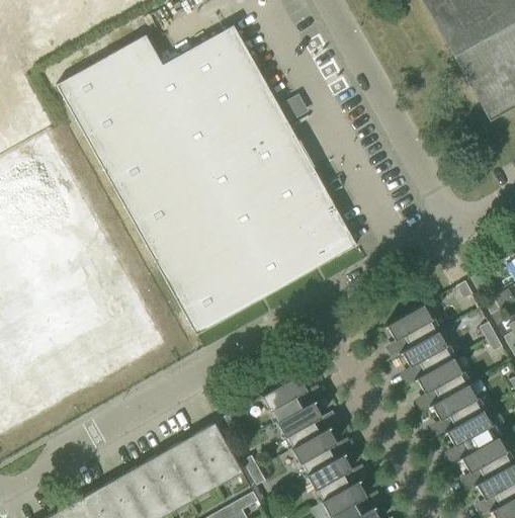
[(514,0),(423,0),(491,121),(514,107),(514,0)]
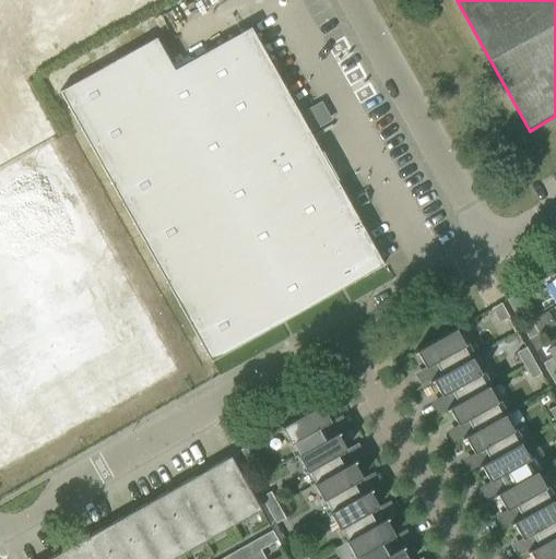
[(62,92),(213,361),(386,264),(306,122),(253,27),(245,32),(176,70),(158,38),(62,92)]
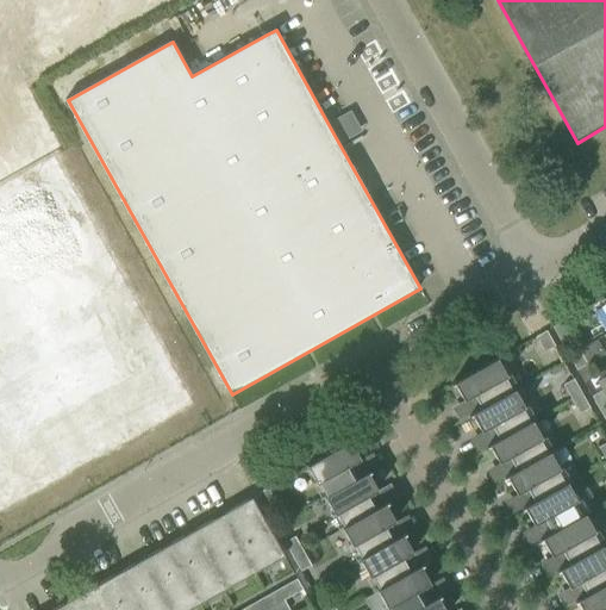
[(0,508),(192,412),(62,155),(0,185),(0,508)]
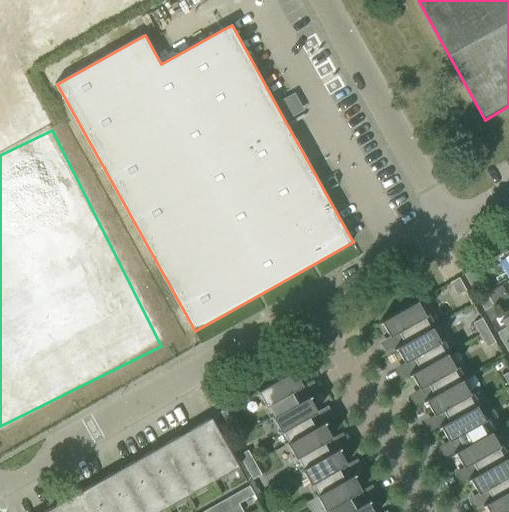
[(467,274),(474,287),(482,283),(475,270),(467,274)]
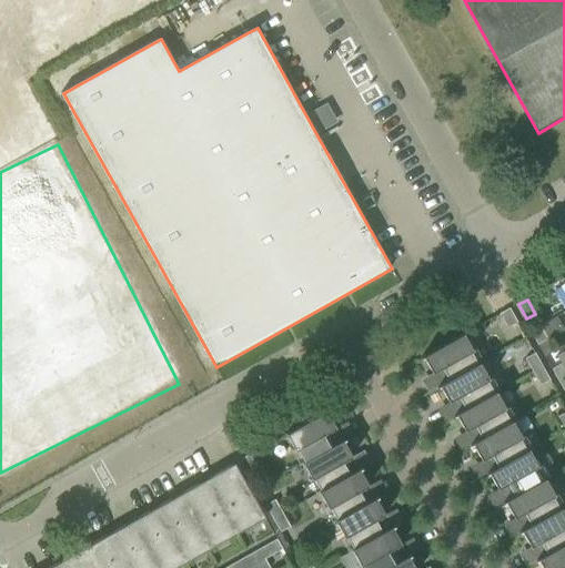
[(503,313),(511,327),(522,322),(513,307),(503,313)]
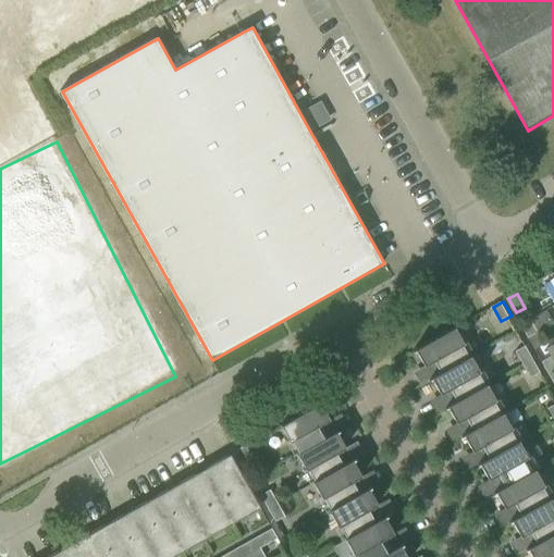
[(522,324),(530,337),(539,332),(531,319),(522,324)]
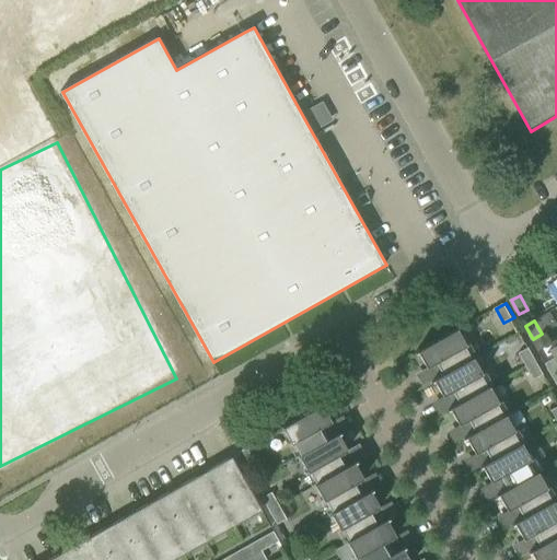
[(438,363),(444,375),(475,359),(475,358),(473,359),(466,347),(468,346),(459,329),(417,353),(418,354),(420,353),(428,369),(438,363)]
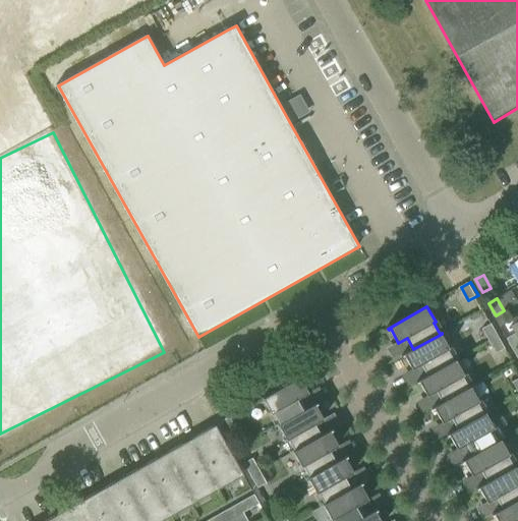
[(484,328),(492,341),(501,335),(494,323),(484,328)]
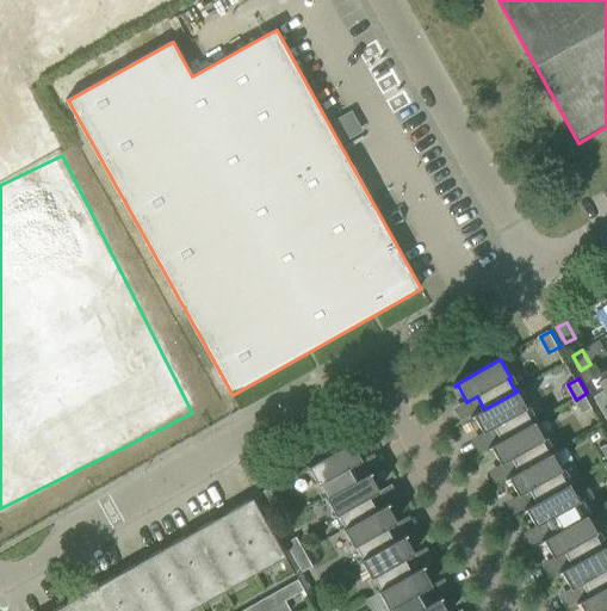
[(596,396),(605,411),(606,409),(606,390),(596,396)]
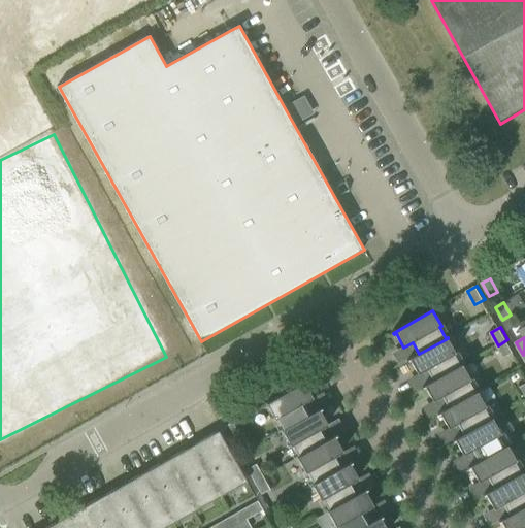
[(428,369),(434,381),(463,365),(462,363),(461,364),(455,354),(456,353),(448,338),(419,354),(408,360),(408,361),(411,360),(419,374),(428,369)]
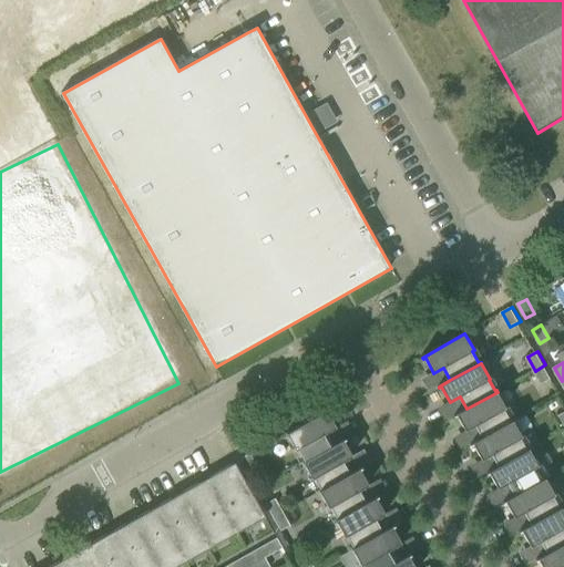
[(545,364),(535,371),(543,384),(553,379),(545,364)]
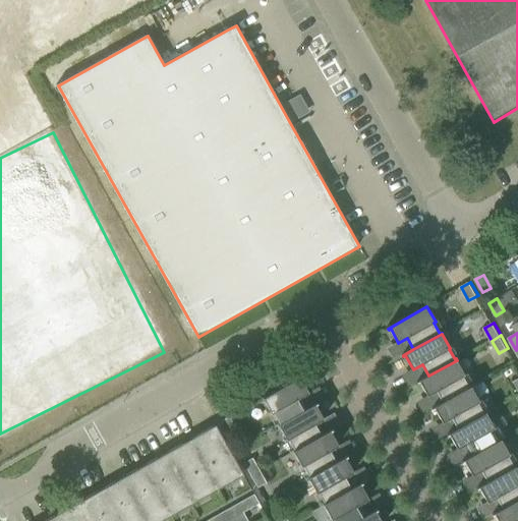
[(437,391),(444,402),(470,388),(464,375),(465,374),(457,360),(428,375),(417,382),(418,383),(420,382),(428,396),(437,391)]
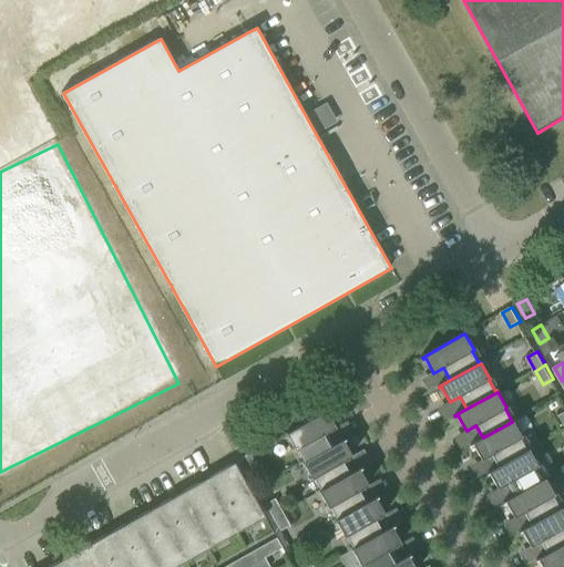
[(299,449),(306,461),(306,462),(331,447),(331,446),(325,434),(334,429),(328,410),(288,433),(297,450),(299,449)]
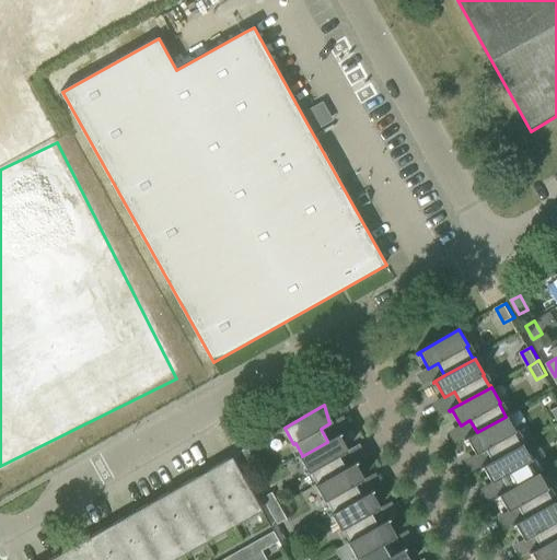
[(486,448),(492,461),(494,462),(523,444),(523,443),(522,444),(514,432),(517,431),(508,417),(507,418),(506,417),(477,432),(465,439),(466,440),(468,439),(477,454),(486,448)]
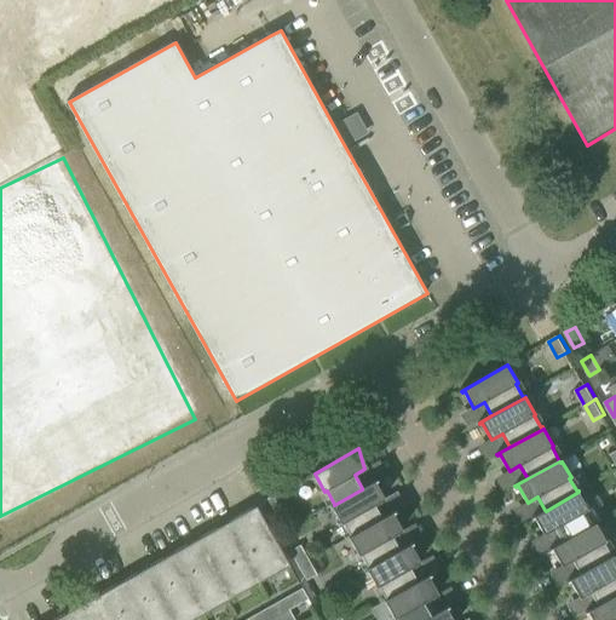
[(345,522),(352,535),(352,537),(380,521),(380,520),(373,506),(383,501),(373,482),(362,488),(362,489),(334,505),(334,504),(332,505),(343,523),(345,522)]
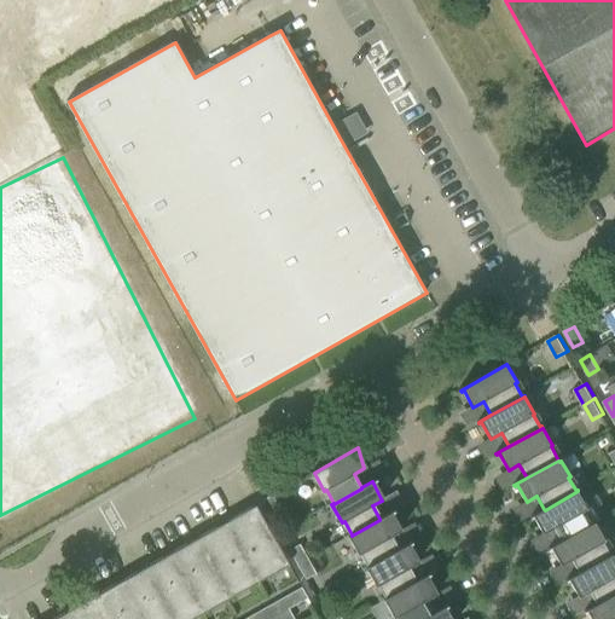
[(555,527),(562,541),(562,542),(596,522),(593,522),(586,509),(589,509),(578,491),(545,510),(544,509),(532,516),(532,518),(535,516),(544,533),(555,527)]
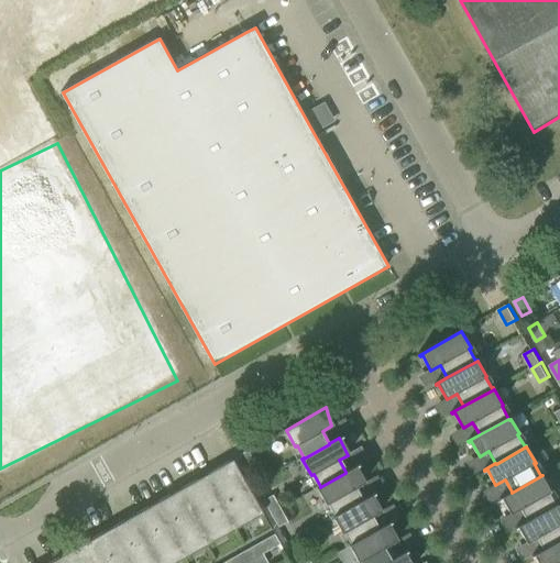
[(240,455),(248,471),(257,465),(250,450),(240,455)]
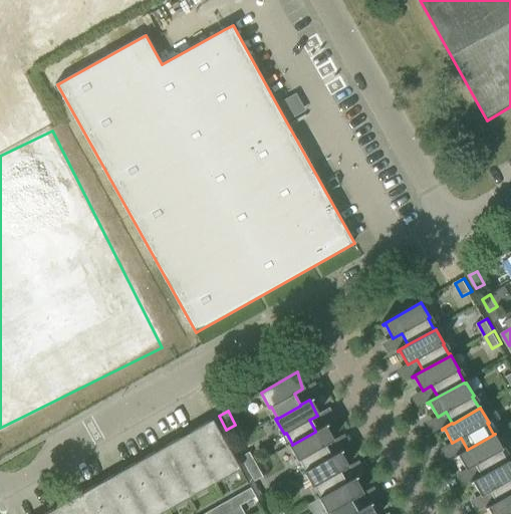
[(192,432),(196,438),(220,481),(242,469),(214,420),(192,432)]
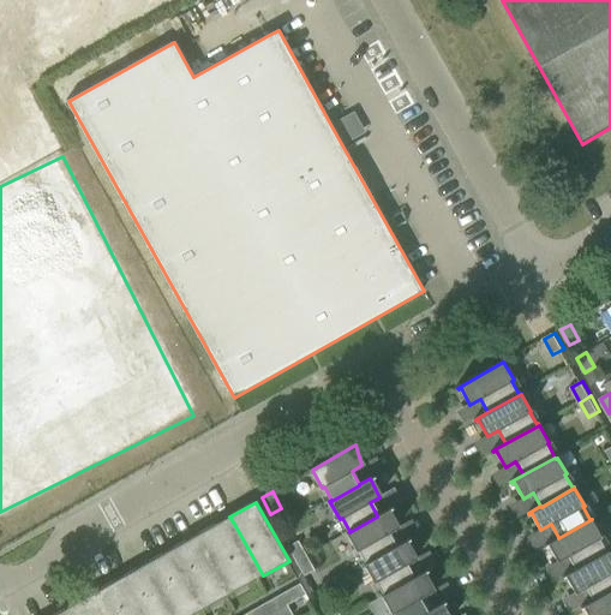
[(359,550),(366,563),(367,563),(395,548),(395,547),(387,535),(397,529),(387,511),(377,515),(377,517),(349,532),(349,531),(347,532),(358,550),(359,550)]
